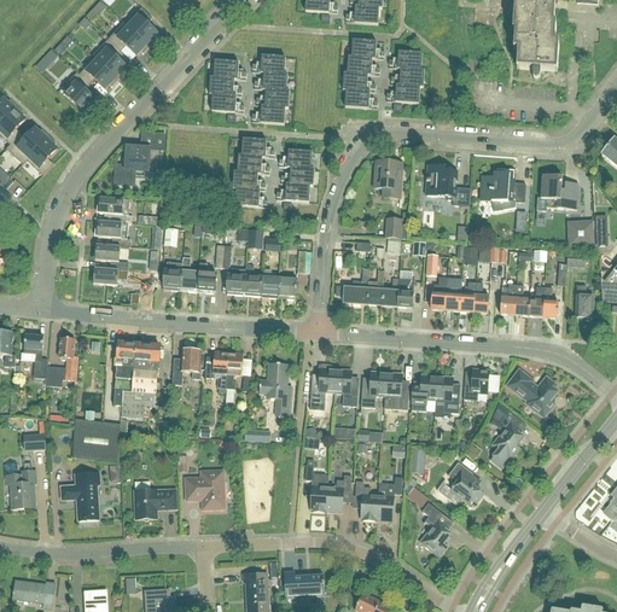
[(304,0),(304,9),(320,10),(337,11),(338,3),(330,3),(330,0),(304,0)]
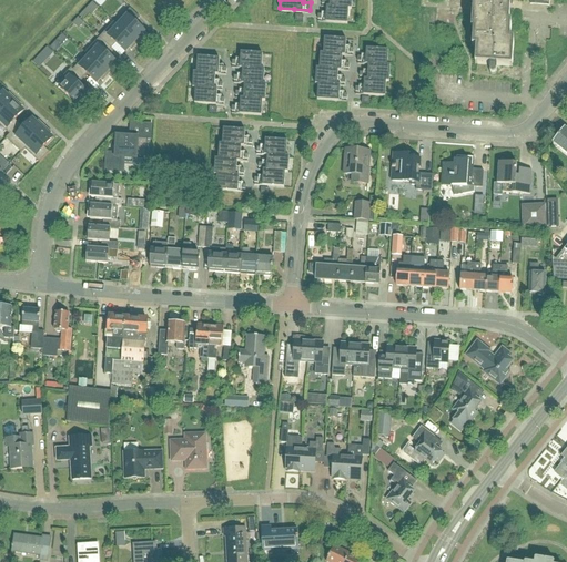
[(317,11),(316,18),(345,20),(347,20),(347,4),(351,6),(351,0),(321,0),(321,3),(326,3),(325,11),(317,11)]
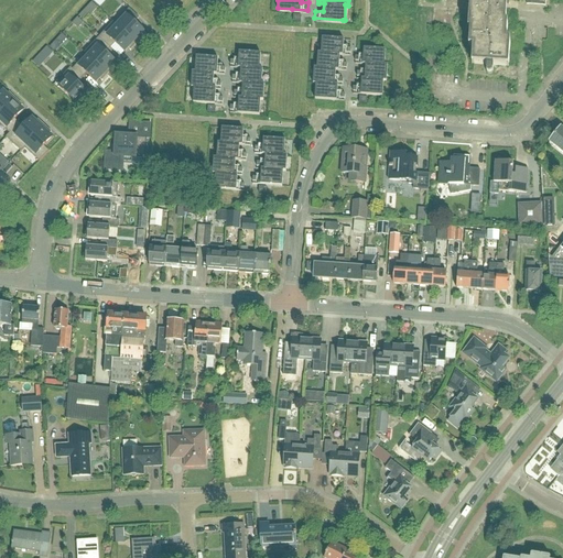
[(544,1),(544,0),(469,0),(467,24),(469,25),(468,42),(473,42),(471,59),(486,61),(486,67),(487,69),(488,69),(489,70),(490,69),(491,68),(491,67),(493,67),(493,62),(508,63),(510,35),(506,35),(507,18),(502,18),(505,0),(501,0),(526,0),(544,1)]
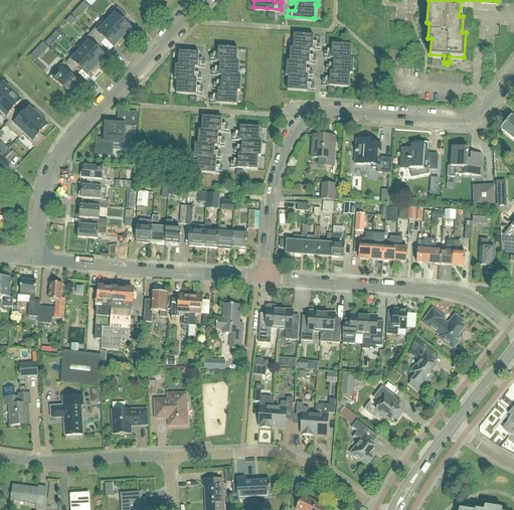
[(105,17),(104,18),(124,36),(129,30),(127,28),(130,25),(122,17),(126,12),(117,4),(105,17)]
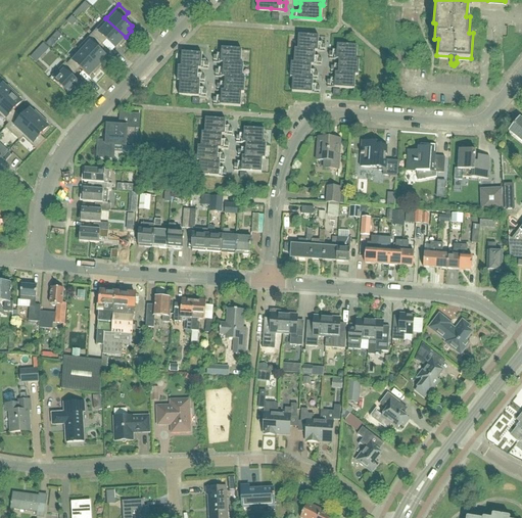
[(104,16),(91,31),(101,41),(105,36),(114,44),(117,41),(120,43),(126,37),(105,18),(106,17),(104,16)]
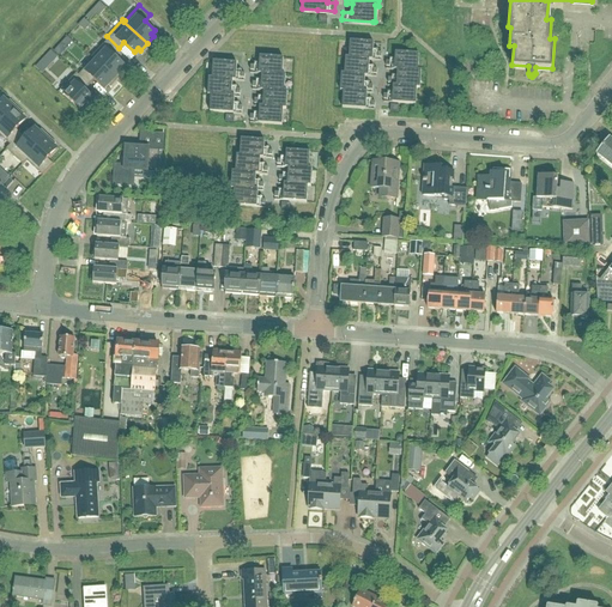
[(107,36),(90,53),(92,55),(92,54),(116,77),(123,70),(120,67),(123,62),(114,53),(119,48),(107,36)]
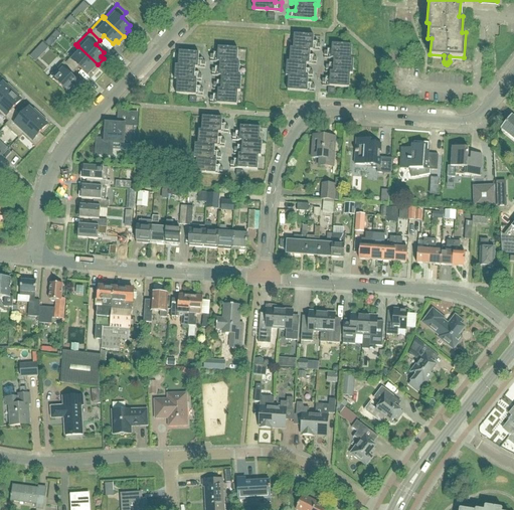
[(288,72),(287,87),(314,89),(315,81),(308,81),(308,74),(312,74),(313,67),(306,67),(306,60),(316,60),(317,54),(309,53),(310,46),(320,47),(320,40),(313,40),(314,32),(294,30),(293,44),(290,44),(289,58),(286,58),(285,72),(288,72)]
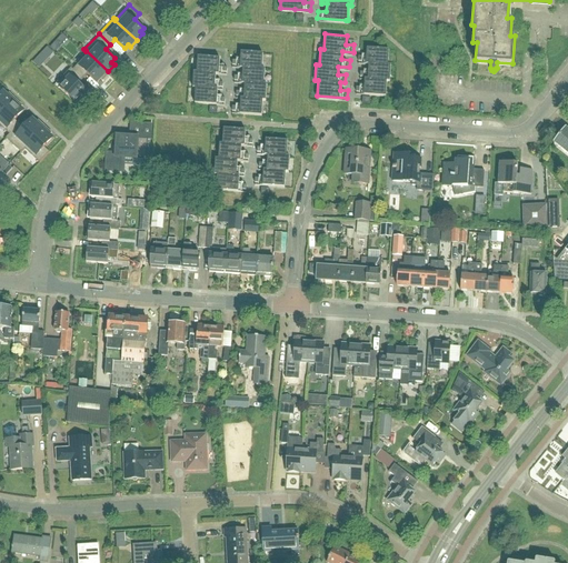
[(356,83),(355,91),(385,93),(386,78),(389,78),(390,61),(387,61),(388,46),(366,44),(366,53),(358,52),(357,60),(368,61),(368,69),(360,68),(359,76),(365,76),(364,83),(356,83)]
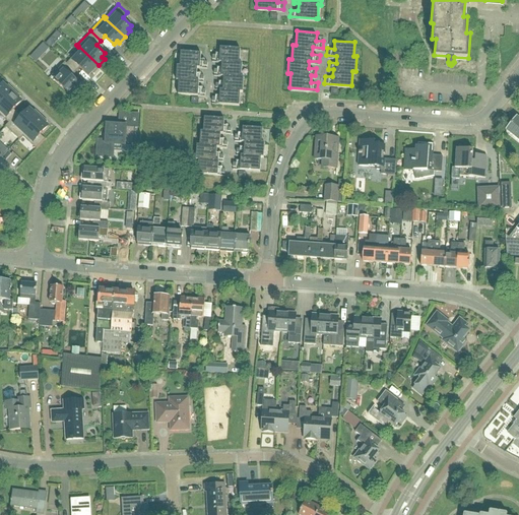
[(211,93),(211,101),(239,103),(240,88),(243,88),(244,74),(241,73),(242,60),(239,59),(240,46),(219,44),(219,52),(212,52),(211,58),(221,59),(220,66),(213,66),(213,72),(223,73),(222,80),(215,80),(214,86),(219,87),(218,94),(211,93)]
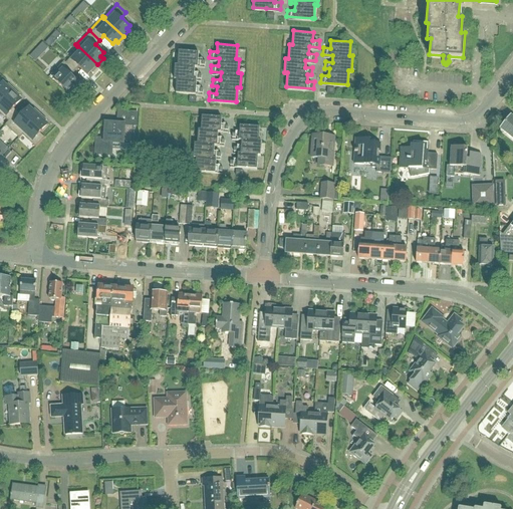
[(65,59),(64,59),(73,67),(78,63),(86,71),(89,67),(91,69),(97,64),(77,45),(77,46),(65,59)]
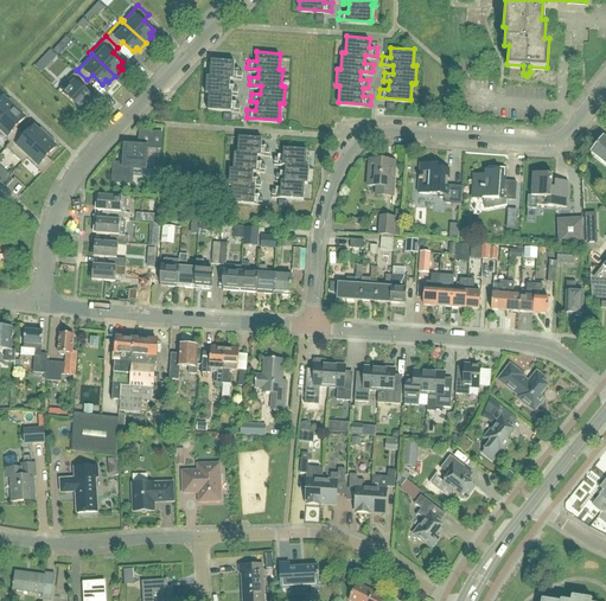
[(208,90),(206,107),(209,107),(223,108),(238,109),(240,101),(231,100),(231,91),(237,93),(237,84),(229,83),(229,76),(241,76),(242,68),(234,68),(234,58),(210,57),(210,72),(206,72),(205,90),(208,90)]
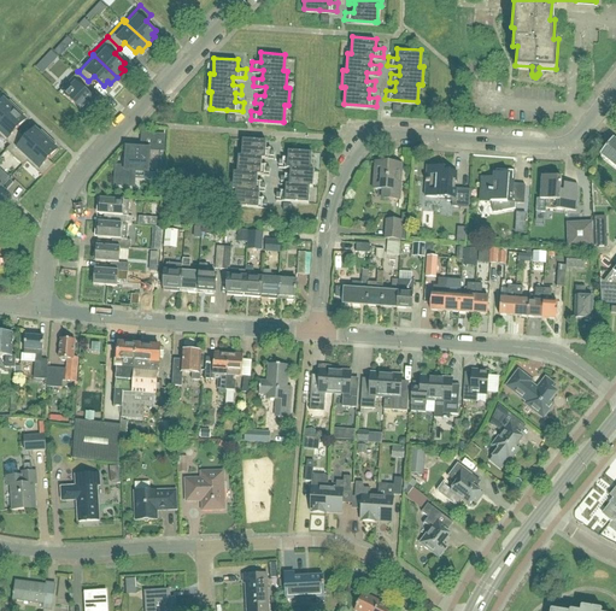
[(76,69),(59,86),(81,106),(86,111),(93,103),(91,100),(94,97),(83,87),(88,81),(77,71),(78,71),(76,69)]
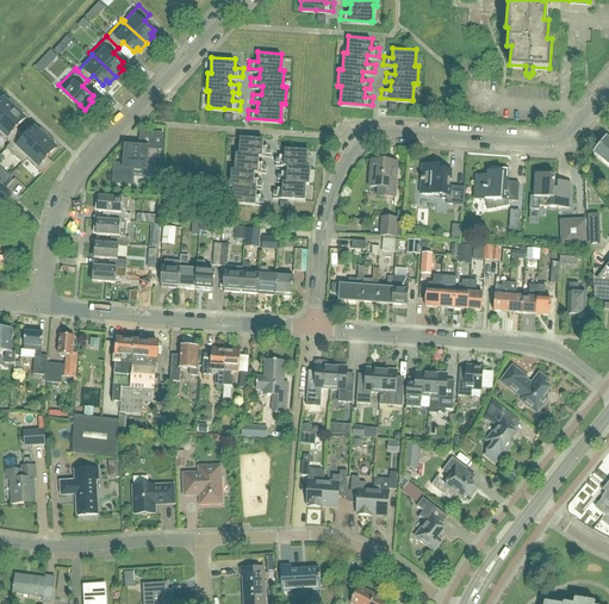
[(0,118),(16,101),(8,95),(6,98),(2,94),(0,97),(0,118)]
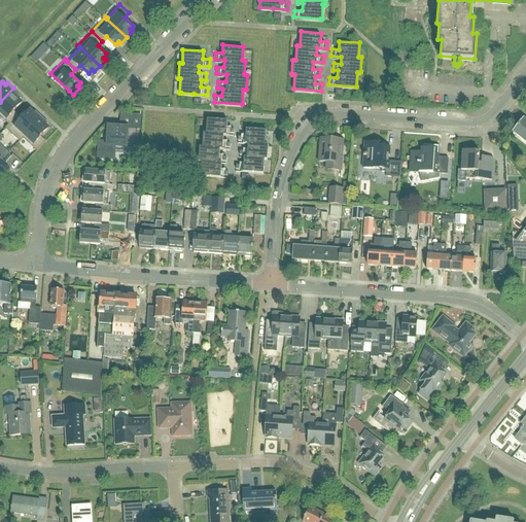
[(13,88),(0,102),(0,112),(7,120),(8,120),(18,111),(13,107),(21,99),(18,96),(20,94),(13,88)]
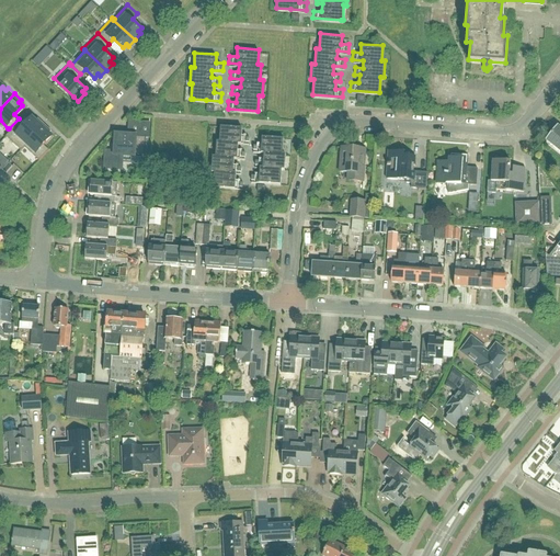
[(8,128),(4,132),(20,147),(23,143),(43,121),(37,114),(34,117),(31,114),(23,123),(19,118),(9,128),(8,128)]
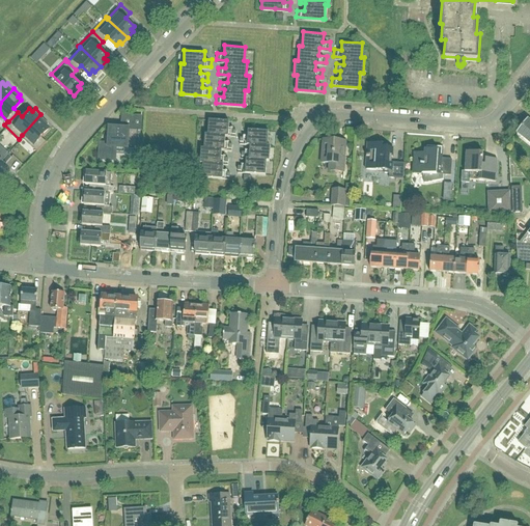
[(141,112),(133,111),(132,126),(109,123),(108,140),(100,140),(99,155),(113,156),(114,143),(135,144),(137,127),(140,127),(141,112)]
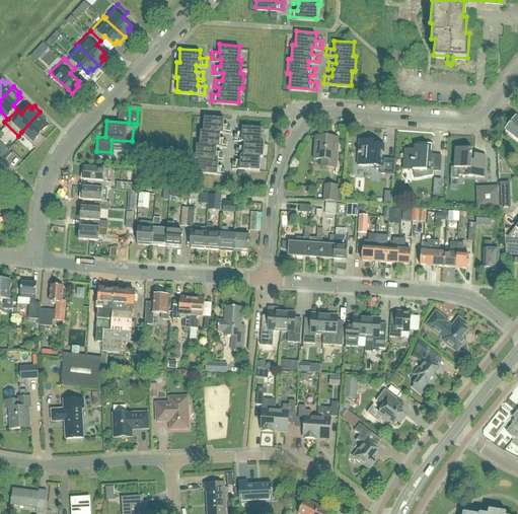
[(40,112),(21,132),(35,144),(44,135),(40,131),(48,123),(44,120),(46,118),(40,112)]
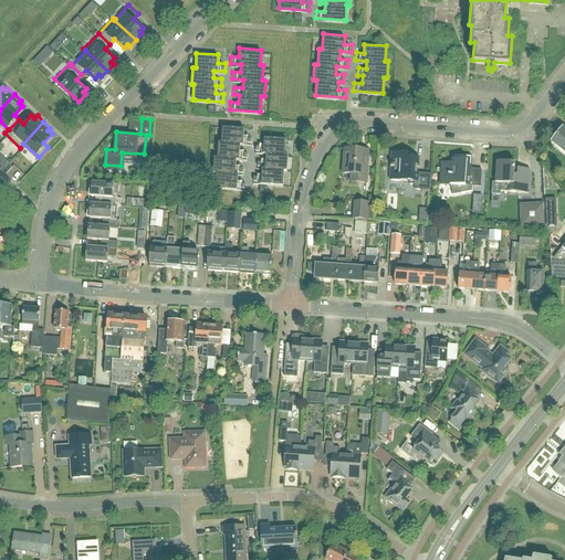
[(564,150),(564,124),(562,122),(548,138),(564,150)]
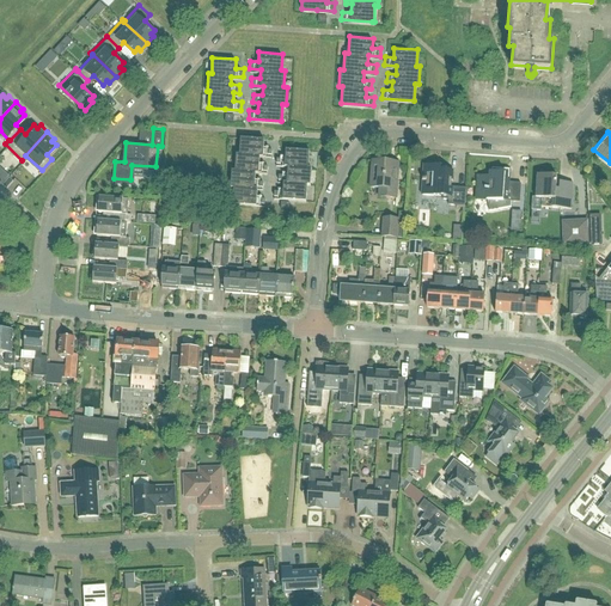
[(233,184),(232,195),(232,201),(264,203),(266,195),(256,195),(257,185),(262,187),(263,178),(255,178),(255,169),(267,170),(267,161),(258,161),(260,153),(272,154),(272,146),(263,145),(264,135),(240,134),(239,151),(236,151),(234,166),(231,166),(230,184),(233,184)]
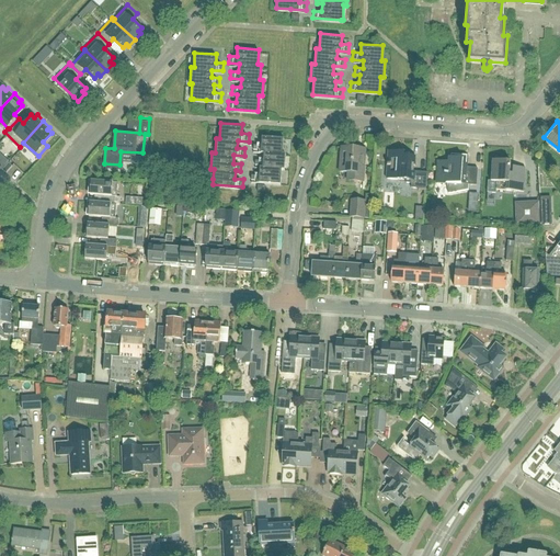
[(250,179),(256,179),(269,180),(280,181),(281,166),(284,166),(285,150),(282,150),(283,135),(261,134),(261,143),(253,142),(252,149),(263,149),(263,158),(254,157),(254,165),(259,165),(259,172),(251,172),(250,179)]
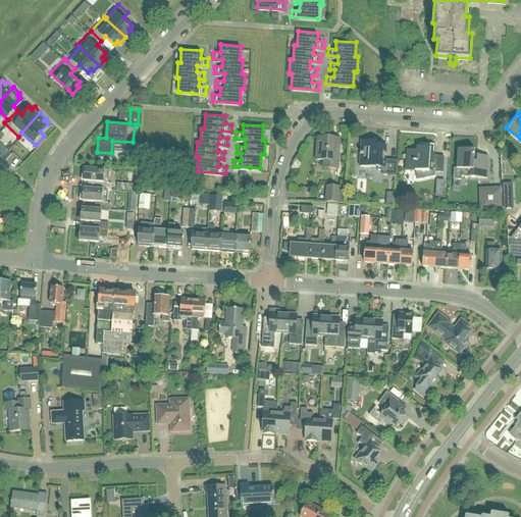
[(322,157),(322,164),(337,165),(340,135),(316,134),(315,156),(322,157)]
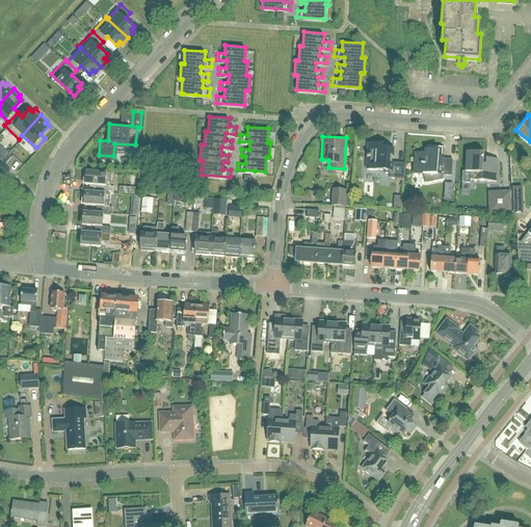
[(390,169),(389,175),(404,176),(405,160),(392,159),(392,153),(393,153),(394,145),(387,143),(387,140),(367,139),(366,165),(385,167),(383,169),(390,169)]
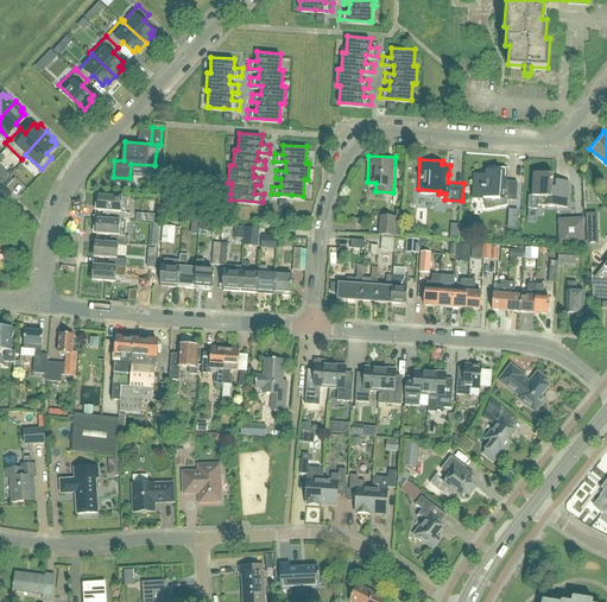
[(474,171),(473,194),(484,194),(486,206),(507,201),(507,196),(517,196),(517,178),(505,177),(506,168),(485,166),(485,171),(474,171)]
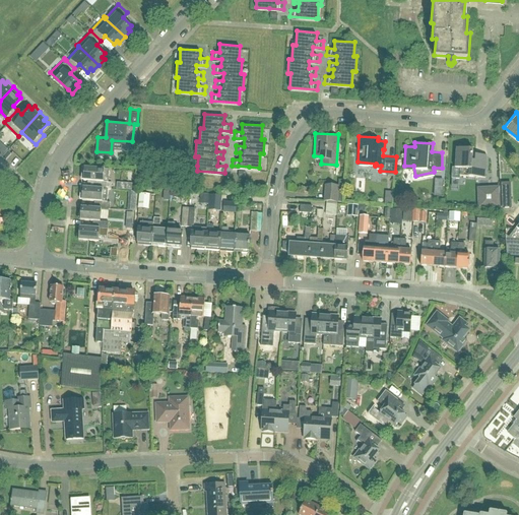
[(459,166),(458,173),(484,175),(487,151),(474,151),(473,158),(471,158),(472,146),(455,144),(454,165),(459,166)]
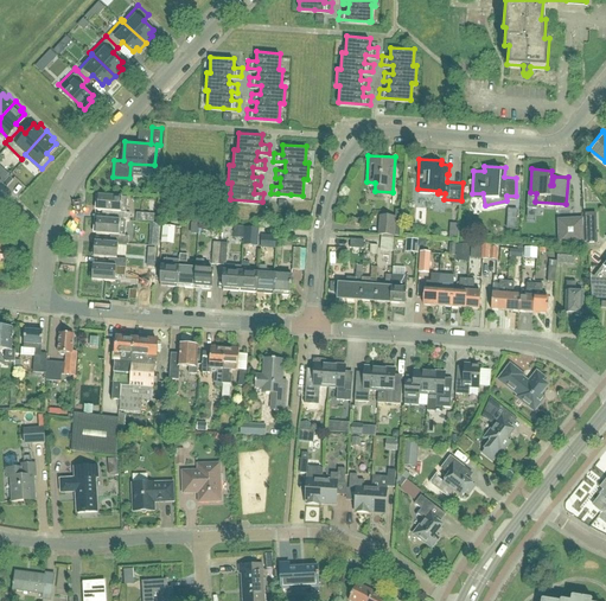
[(12,174),(7,171),(0,178),(5,183),(12,174)]
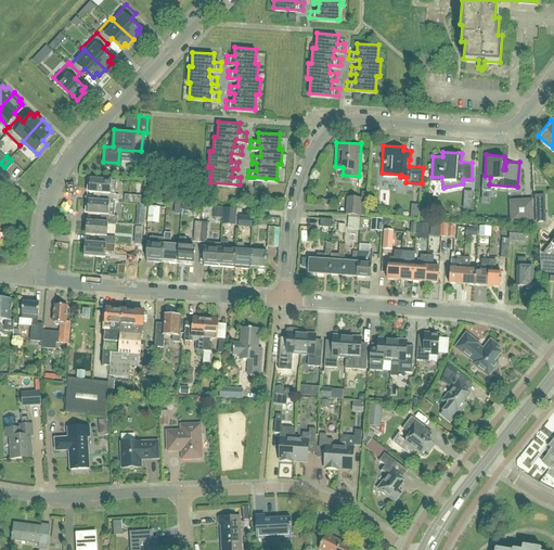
[(102,190),(102,196),(102,197),(114,197),(114,199),(118,199),(119,191),(114,190),(116,179),(112,178),(111,177),(111,176),(90,175),(89,177),(89,189),(102,190)]
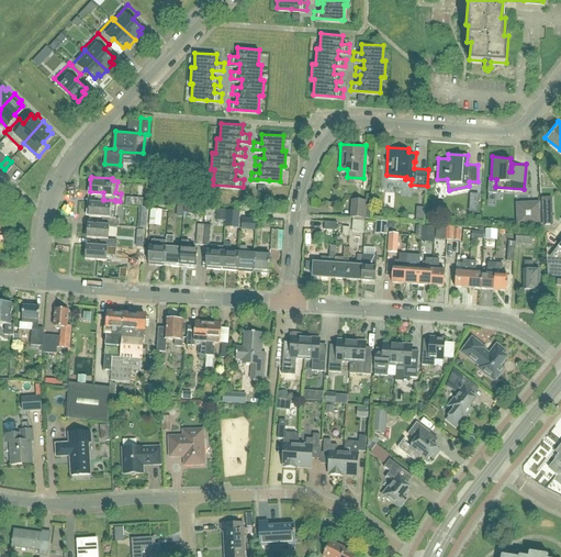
[(366,190),(366,198),(351,197),(350,213),(351,213),(351,227),(363,229),(365,214),(369,215),(370,198),(371,198),(371,190),(366,190)]
